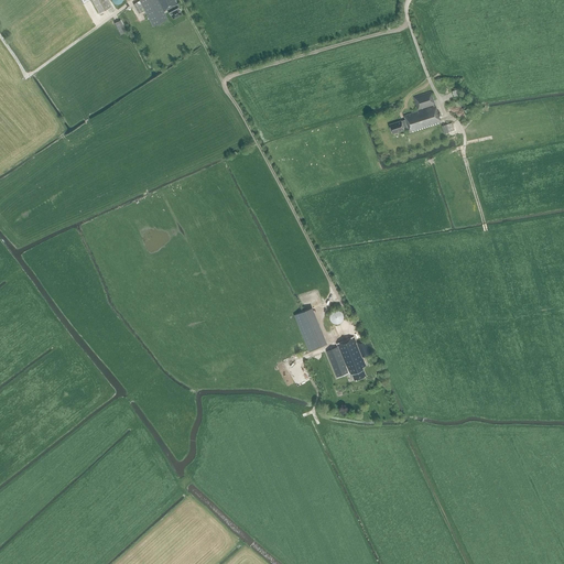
[(107,0),(90,0),(99,13),(111,7),(107,0)]
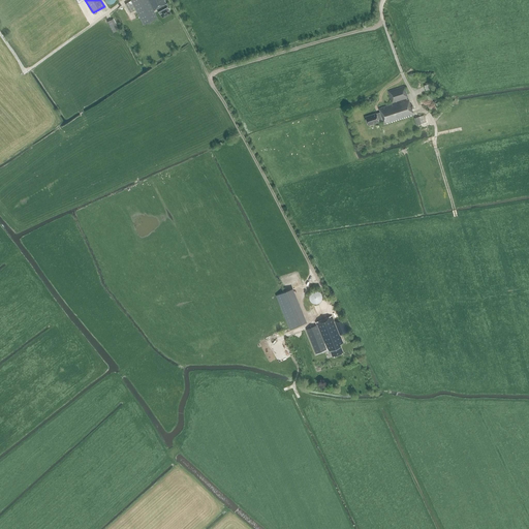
[(130,0),(131,1),(125,4),(129,13),(133,11),(131,7),(133,6),(144,25),(157,19),(153,10),(157,9),(162,18),(169,13),(167,10),(168,10),(166,7),(168,7),(164,0),(130,0)]
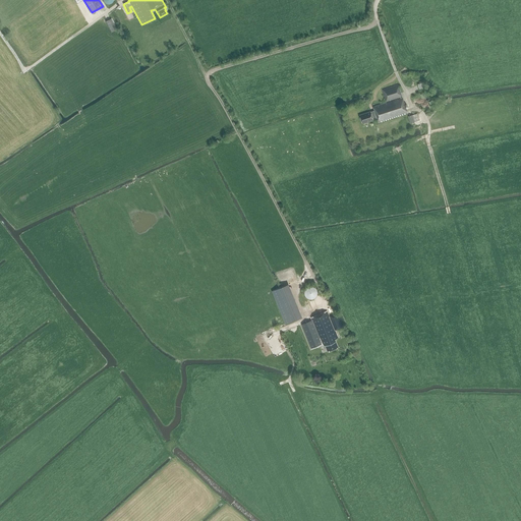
[(106,21),(111,33),(117,30),(111,18),(106,21)]
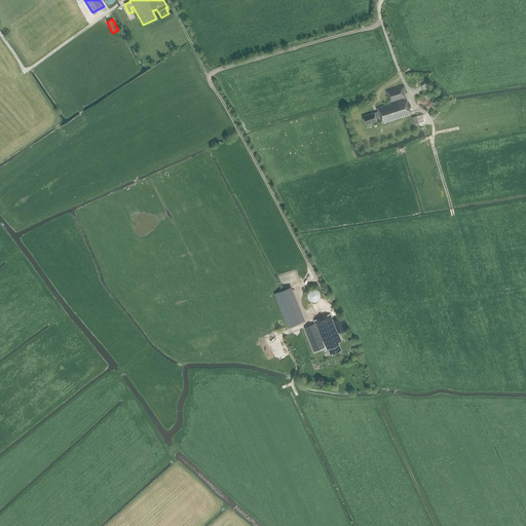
[(429,88),(428,83),(421,85),(423,92),(428,91),(428,89),(429,88)]
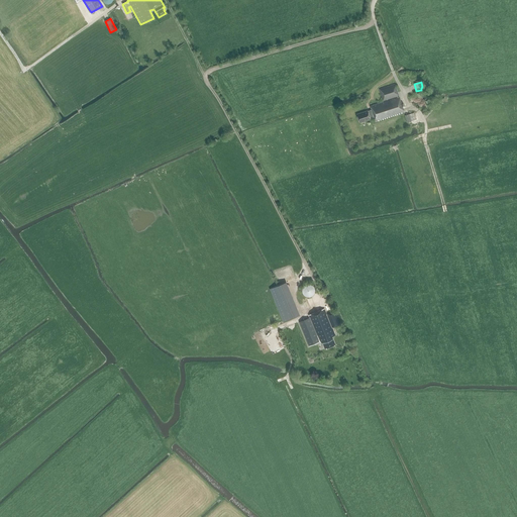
[(370,106),(372,110),(368,111),(368,110),(356,114),(359,123),(371,119),(371,118),(373,117),(375,121),(376,122),(404,113),(400,98),(395,84),(379,89),(383,102),(370,106)]
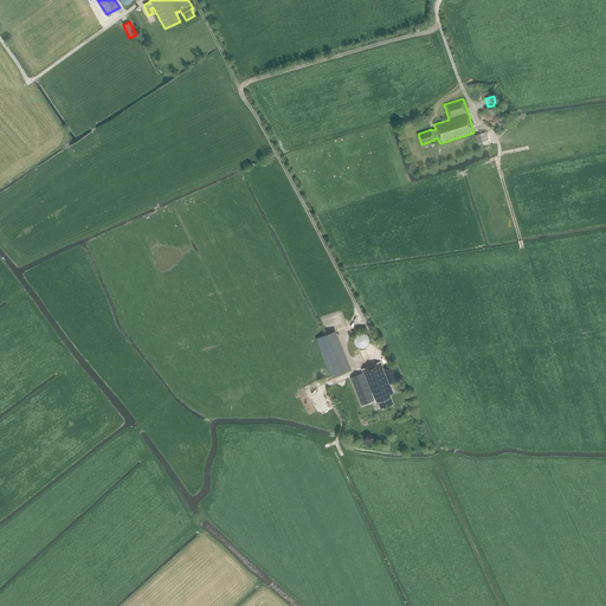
[(488,140),(485,133),(475,135),(477,143),(488,140)]
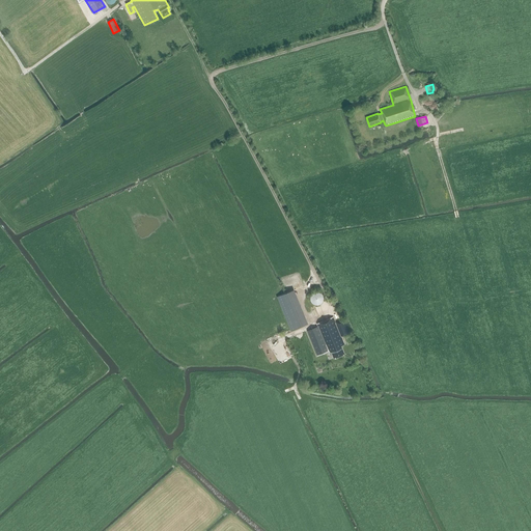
[(292,288),(277,296),(291,330),(308,323),(292,288)]
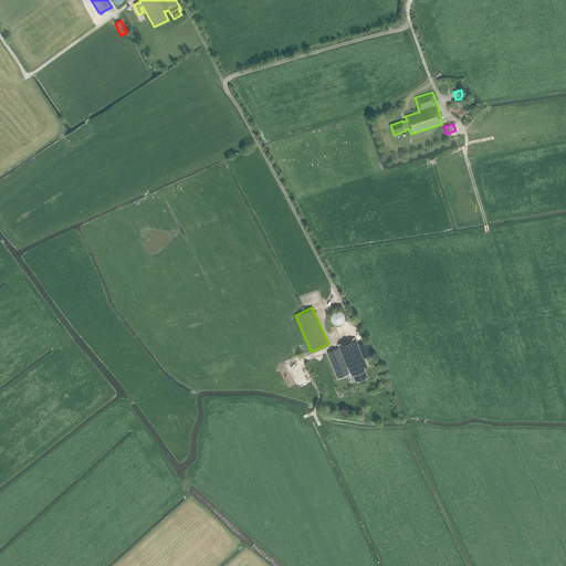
[(364,359),(371,356),(366,342),(346,349),(345,345),(327,353),(338,379),(350,374),(352,377),(353,376),(356,381),(367,377),(364,369),(367,367),(364,359)]
